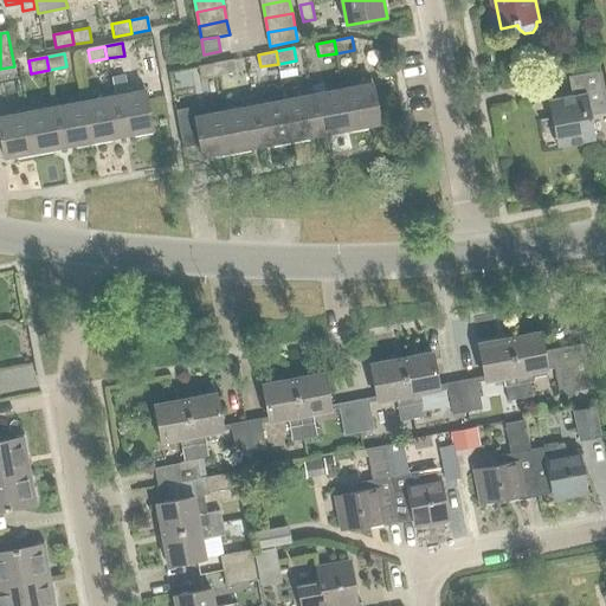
[(234,59),(217,62),(219,75),(237,71),(234,59)]
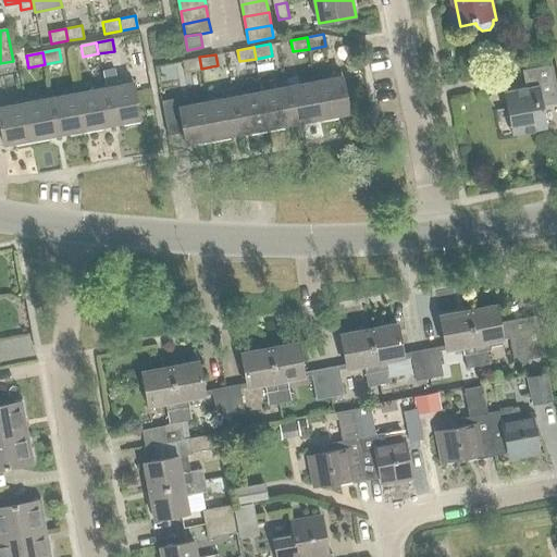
[(186,72),(201,69),(199,57),(184,60),(186,72)]
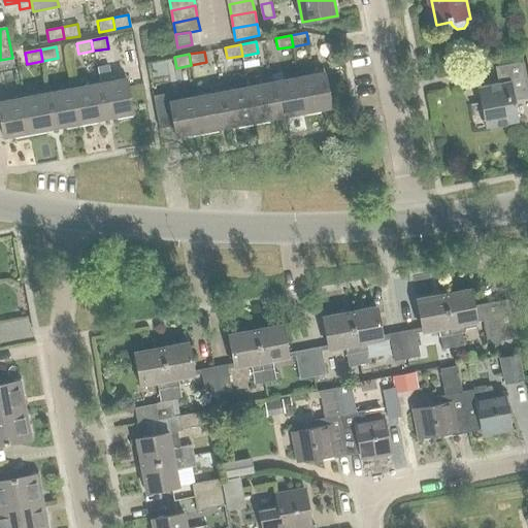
[(516,99),(527,97),(521,62),(501,66),(504,83),(480,88),(483,103),(486,103),(491,127),(520,122),(516,99)]
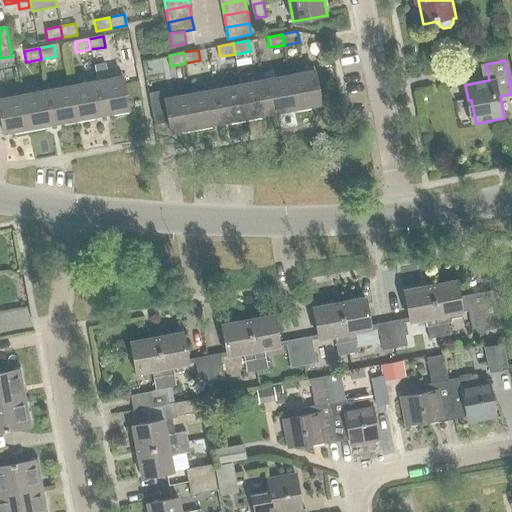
[(105,64),(94,66),(97,81),(103,116),(128,111),(122,77),(108,79),(105,64)]
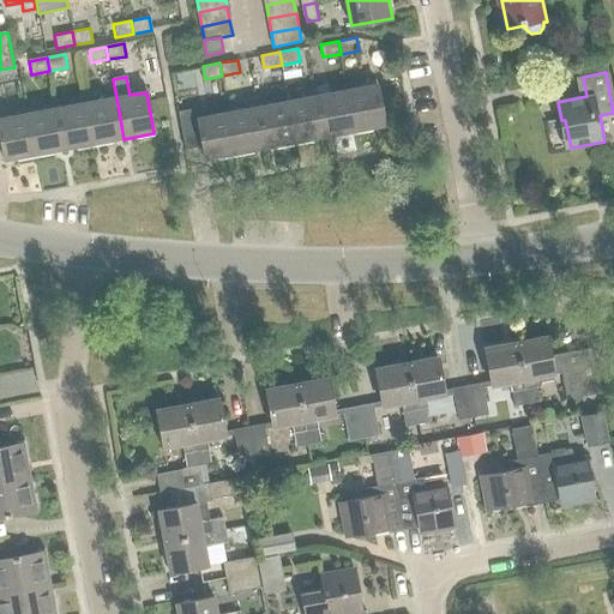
[(347,90),(355,132),(386,126),(378,84),(347,90)]
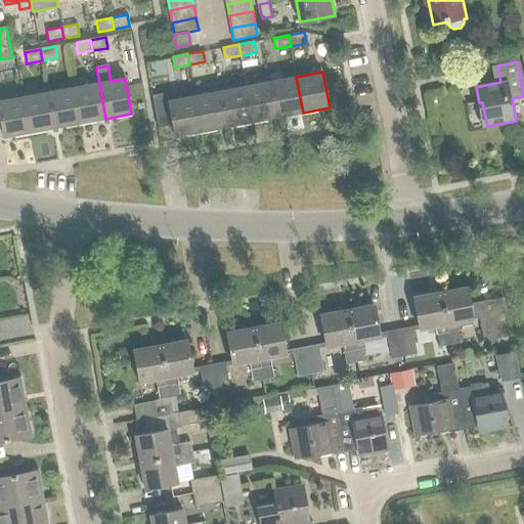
[(270,75),(278,117),(303,113),(296,77),(280,80),(279,73),(269,75),(270,75)]
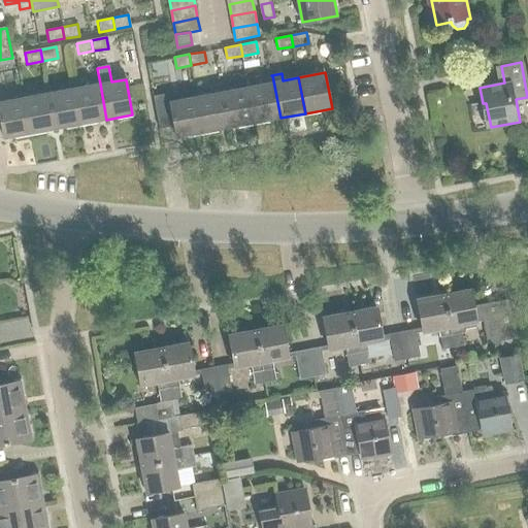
[(281,118),(272,75),(261,77),(263,85),(248,88),(255,123),(281,118)]
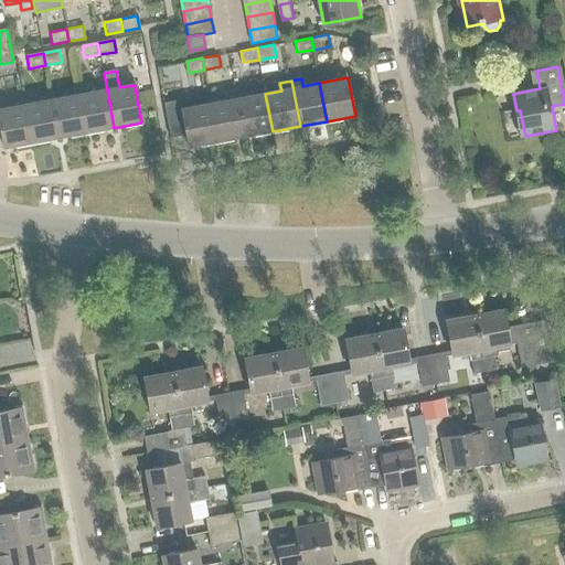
[(223,91),(224,102),(211,104),(219,142),(246,137),(238,99),(236,99),(234,88),(223,91)]
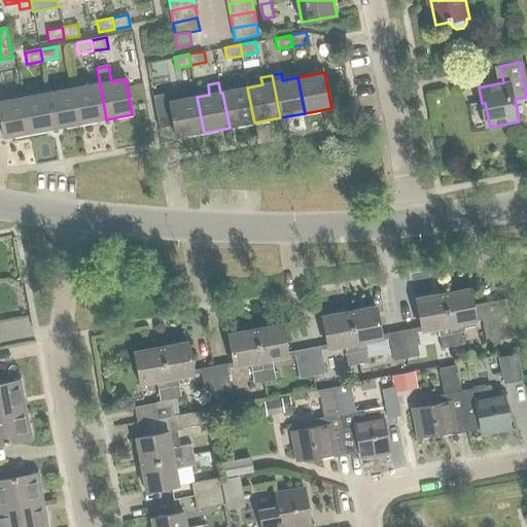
[(80,124),(106,119),(100,83),(74,89),(80,124)]
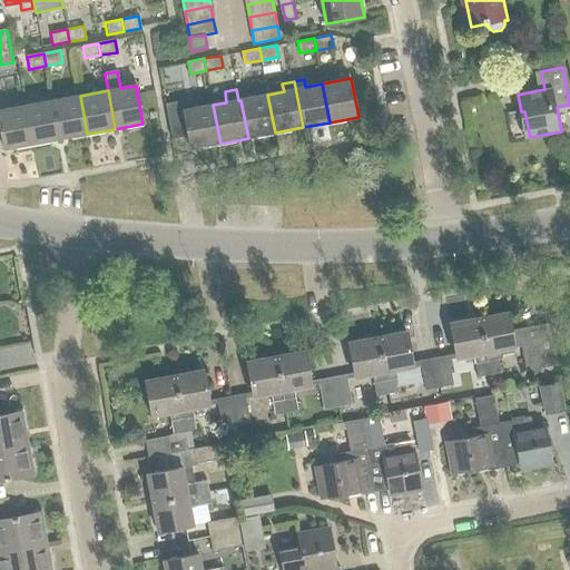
[(241,100),(248,138),(275,133),(267,95),(241,100)]
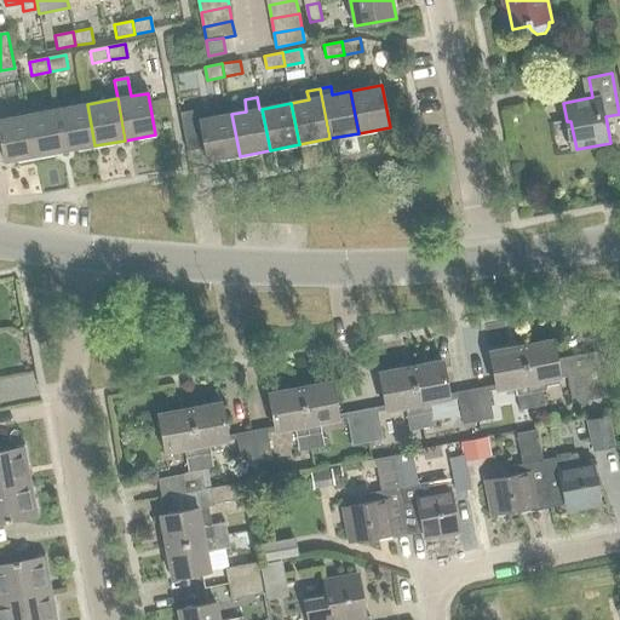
[(65,151),(95,145),(87,104),(57,109),(65,151)]
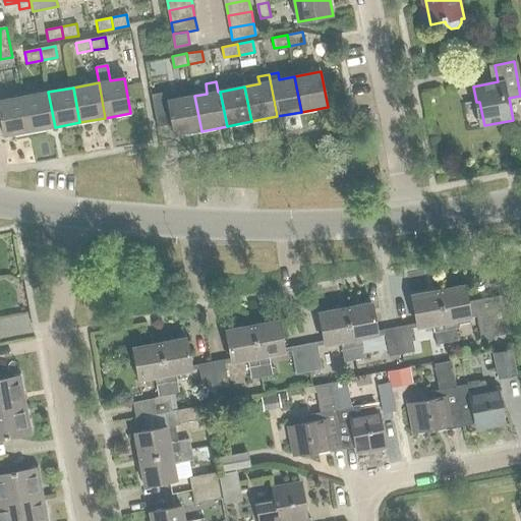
[(201,131),(194,96),(180,99),(178,91),(153,97),(159,128),(174,125),(176,136),(201,131)]
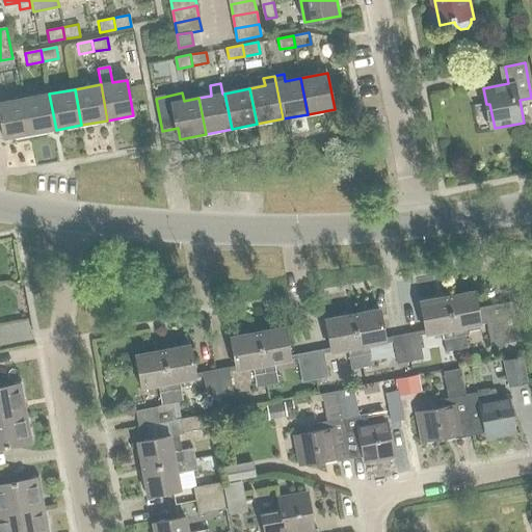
[(30,135),(56,130),(49,94),(24,99),(30,135)]
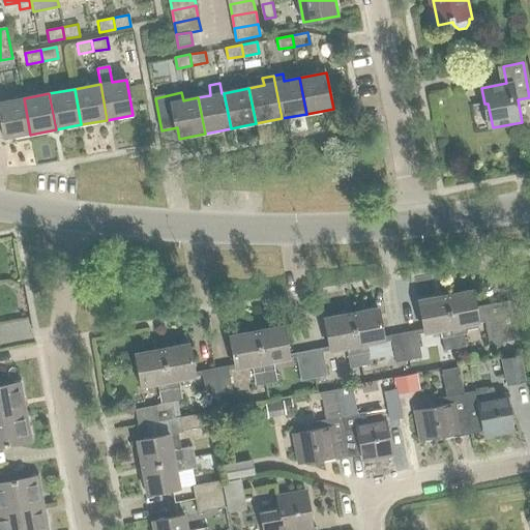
[(30,135),(24,98),(0,102),(0,117),(4,139),(30,135)]
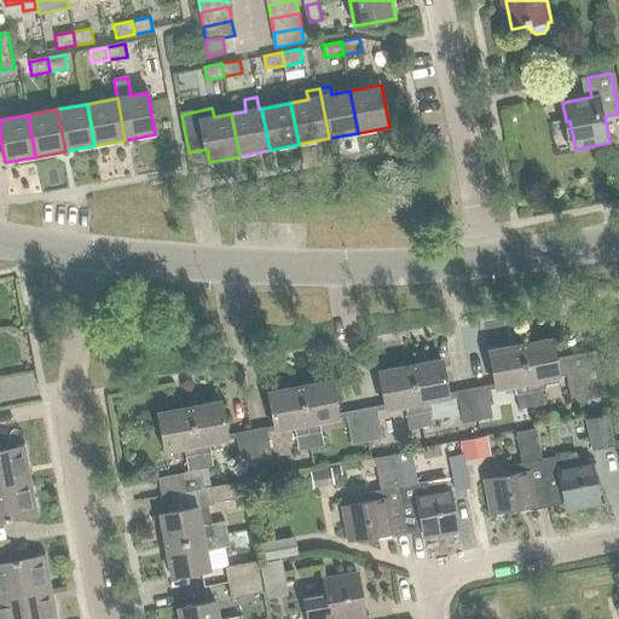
[(553,339),(521,345),(532,408),(545,405),(543,391),(545,391),(547,386),(560,383),(559,377),(567,376),(573,408),(593,404),(584,358),(557,363),(553,339)]
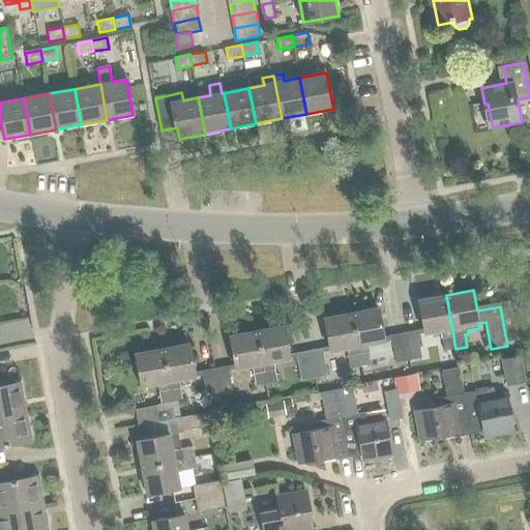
[(445,350),(455,349),(446,295),(419,300),(425,333),(442,330),(445,350)]
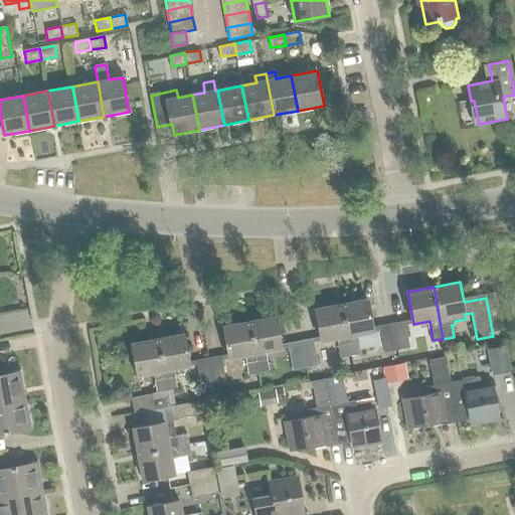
[(369,299),(341,305),(351,355),(361,353),(358,334),(375,331),(369,299)]
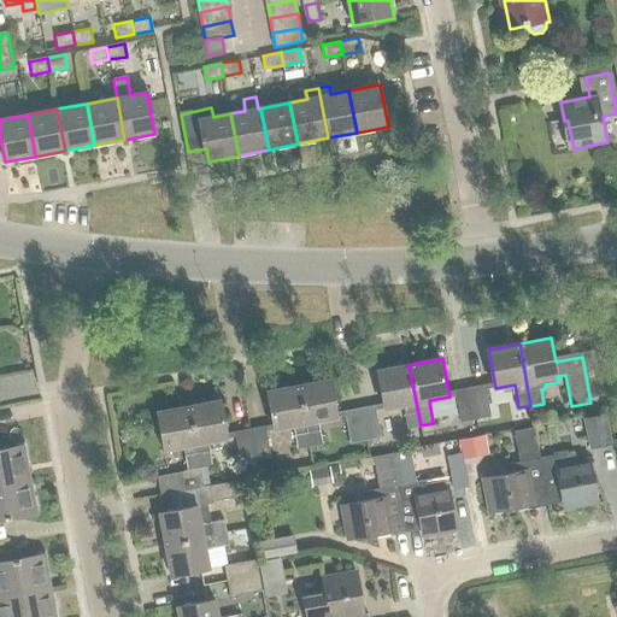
[(421,425),(409,365),(377,371),(385,409),(404,405),(407,428),(421,425)]
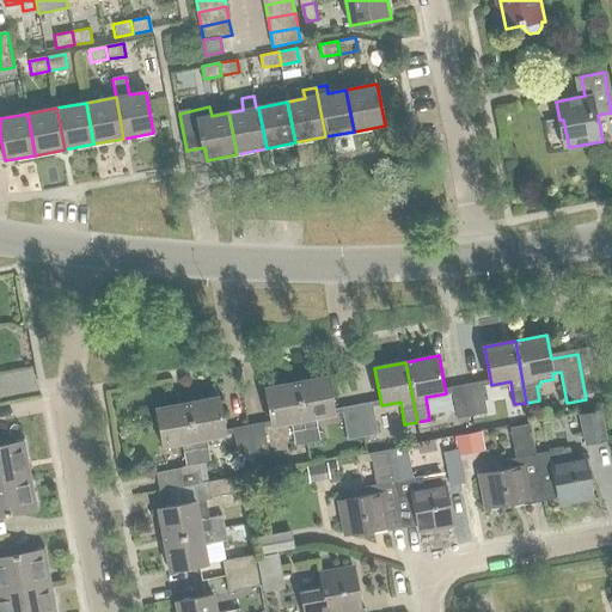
[(328,377),(295,383),(307,442),(320,440),(316,417),(335,414),(328,377)]
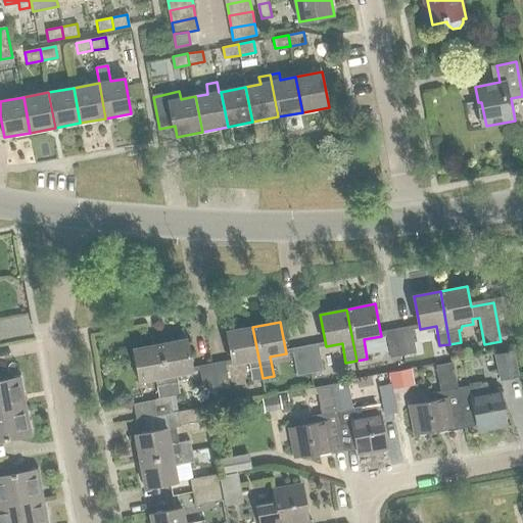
[(412,326),(398,328),(403,355),(416,353),(412,326)]
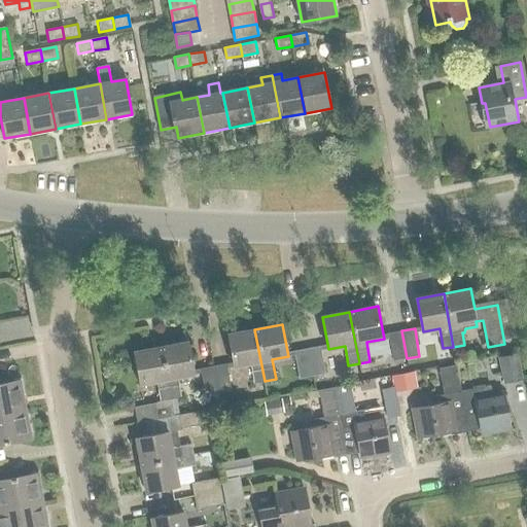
[(265,381),(254,329),(229,335),(235,366),(251,363),(255,383),(265,381)]
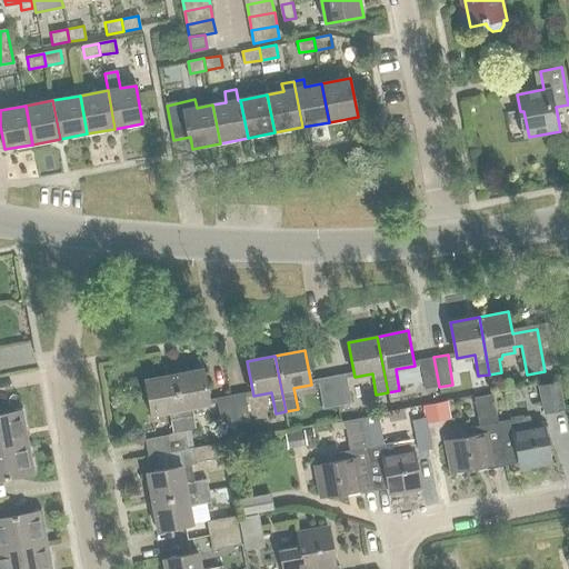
[(420,359),(425,389),(439,387),(433,357),(420,359)]
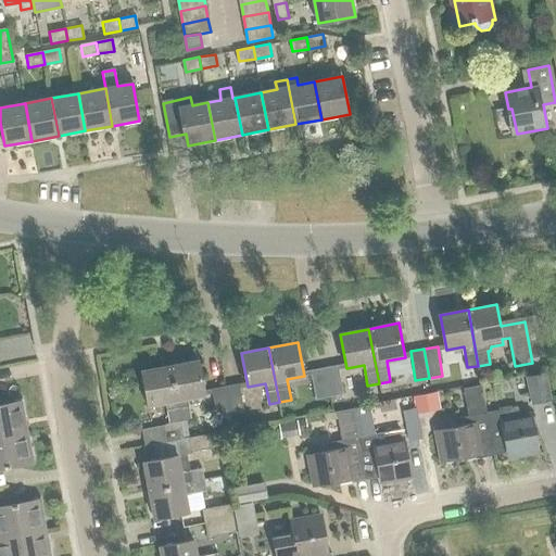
[(199,361),(171,366),(180,421),(192,419),(188,399),(205,394),(199,361)]
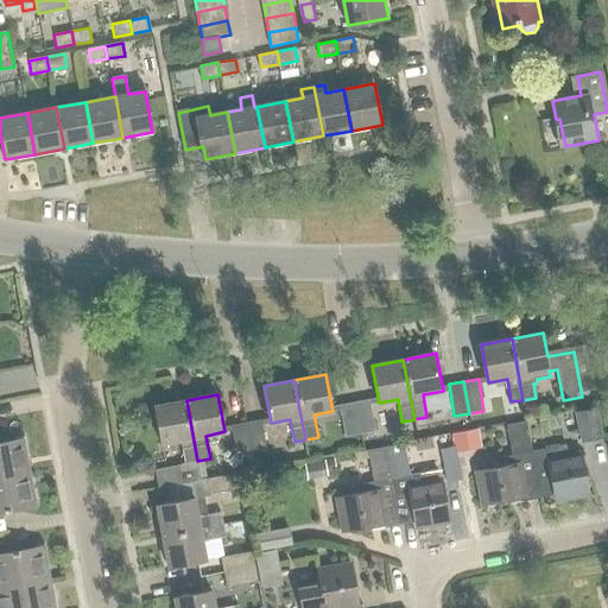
[(369,398),(355,401),(360,434),(375,431),(369,398)]
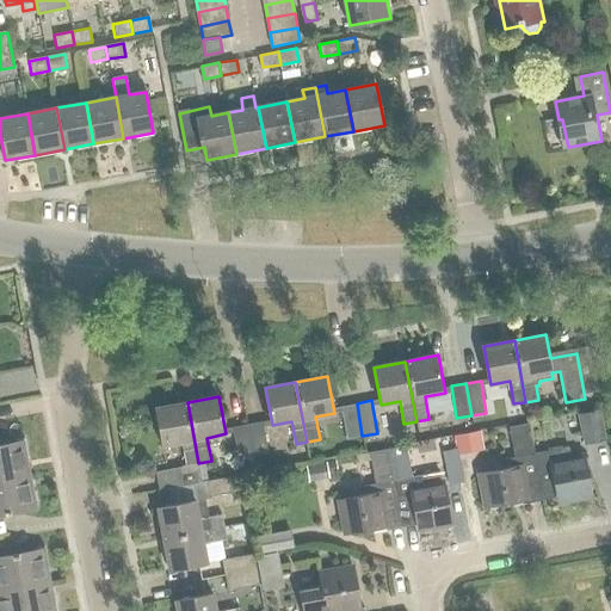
[(198,463),(187,402),(158,408),(165,445),(181,443),(186,466),(198,463)]
